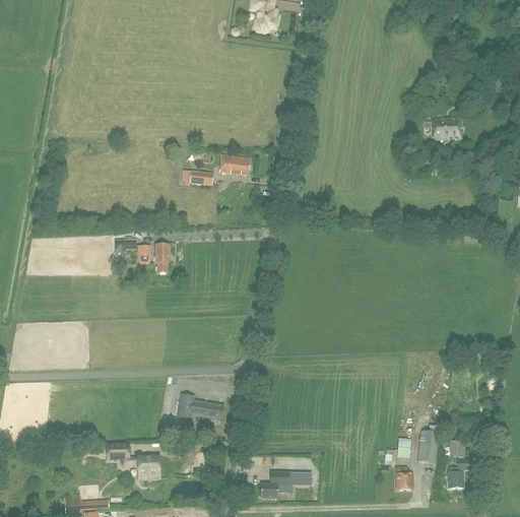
[(275,12),(272,8),(273,0),(251,0),(250,8),(257,9),(254,26),(258,30),(265,31),(269,28),(269,26),(275,27),(277,17),(275,17),(275,12)]
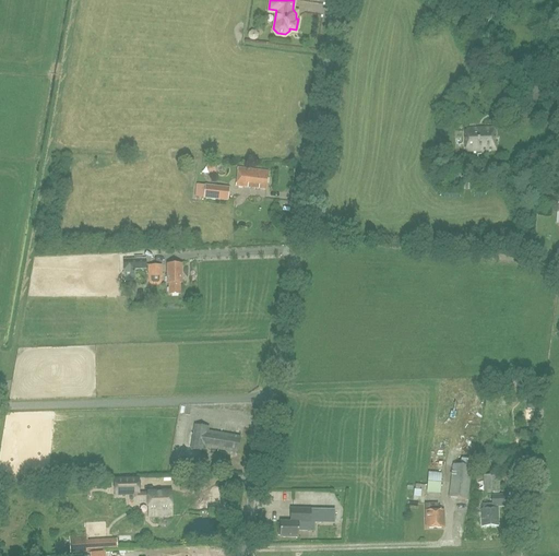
[(466,126),(467,148),(496,146),(495,125),(466,126)]
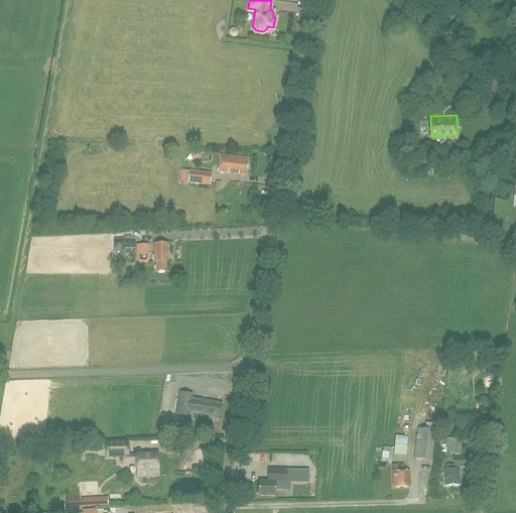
[(245,172),(247,155),(220,152),(218,169),(245,172)]
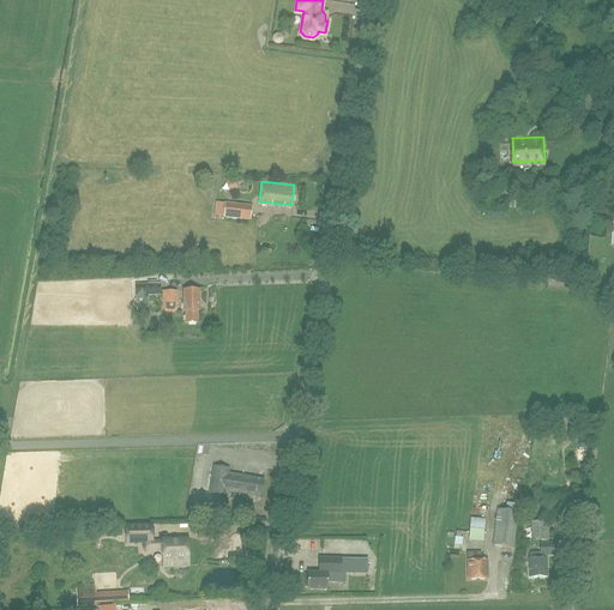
[(252,203),(242,201),(224,200),(223,215),(250,217),(252,203)]
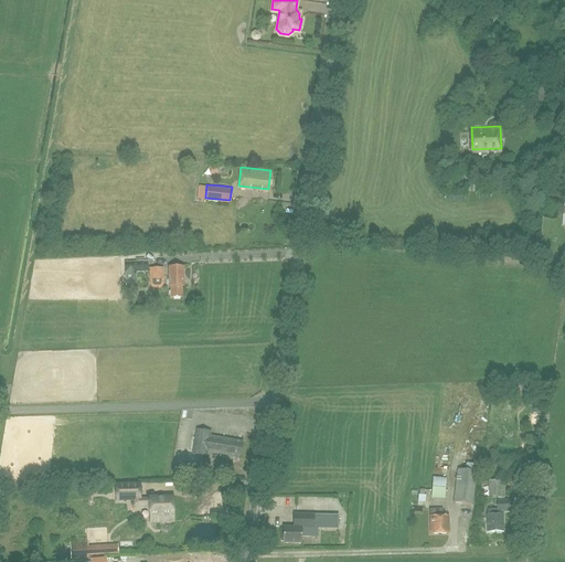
[(137,281),(136,269),(148,269),(147,260),(127,260),(128,281),(137,281)]
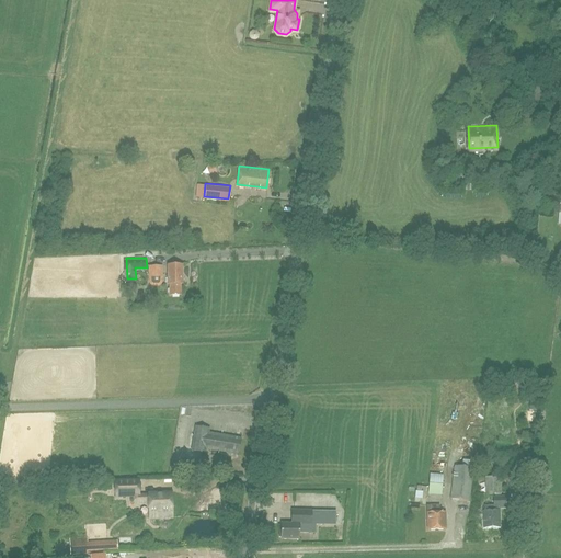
[(181,282),(182,282),(182,262),(168,262),(168,282),(169,282),(169,293),(181,293),(181,282)]
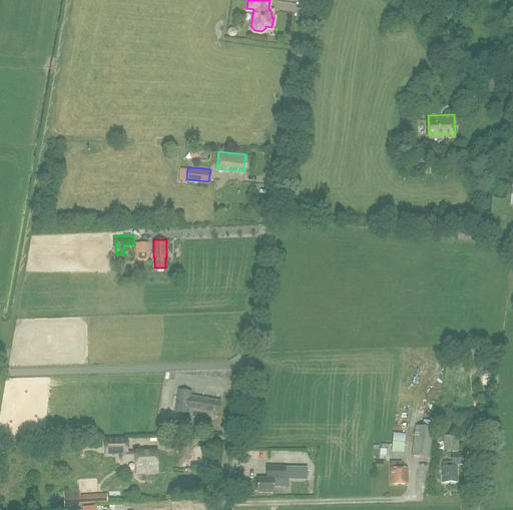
[(135,251),(148,251),(148,240),(135,240),(135,251)]
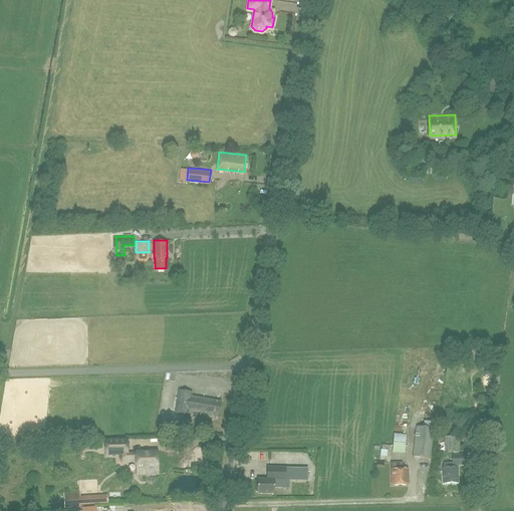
[(218,413),(221,399),(191,394),(192,390),(180,388),(176,410),(188,412),(189,408),(218,413)]
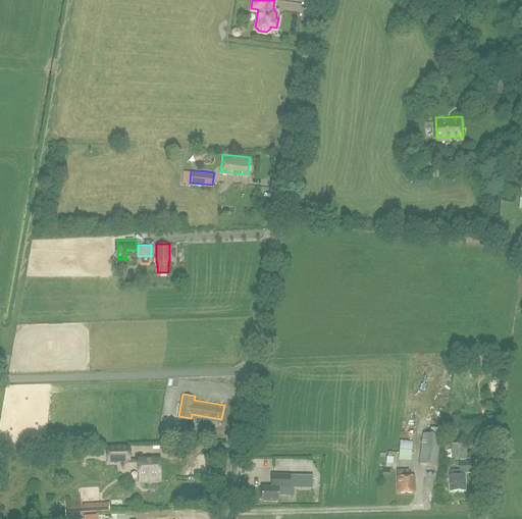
[(436,464),(440,433),(423,431),(419,462),(436,464)]
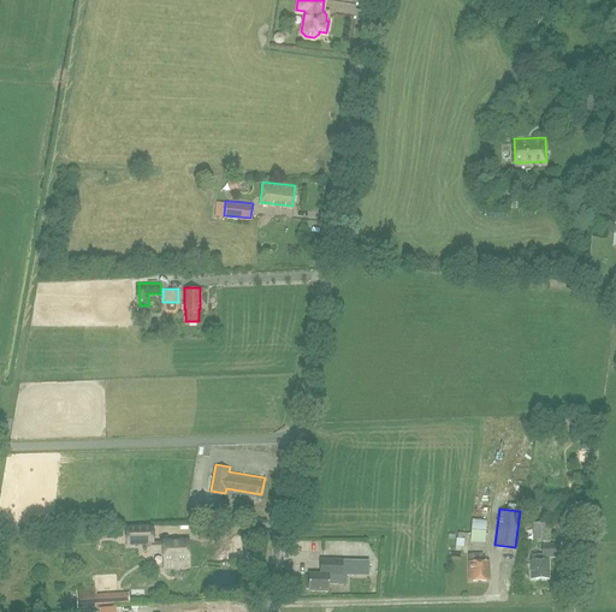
[(572,518),(561,518),(561,534),(572,534),(572,518)]
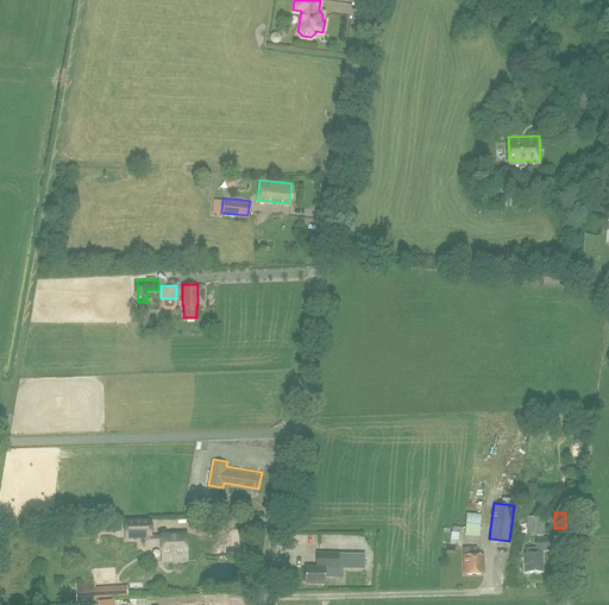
[(544,533),(544,514),(527,514),(526,533),(544,533)]
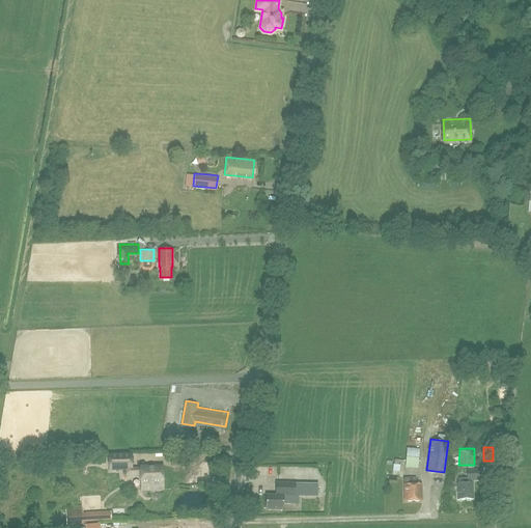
[(419,453),(407,451),(406,459),(418,461),(419,453)]
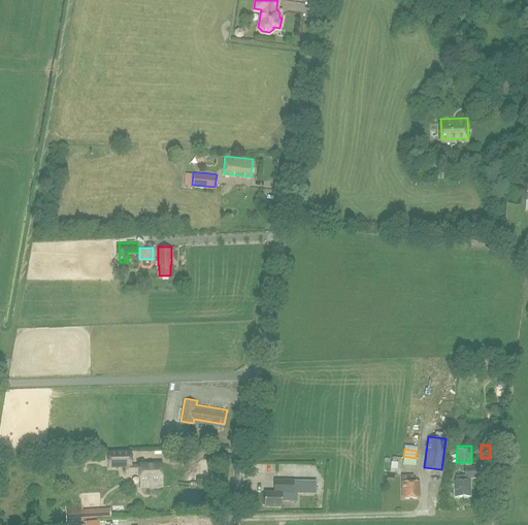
[(141,486),(162,485),(161,463),(131,464),(130,451),(108,452),(109,466),(126,465),(126,468),(131,468),(131,472),(140,472),(141,486)]
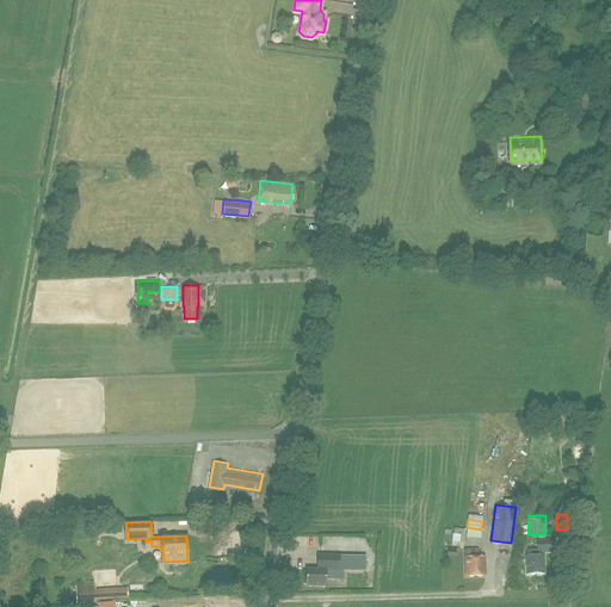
[(452,542),(462,540),(462,527),(451,528),(452,542)]
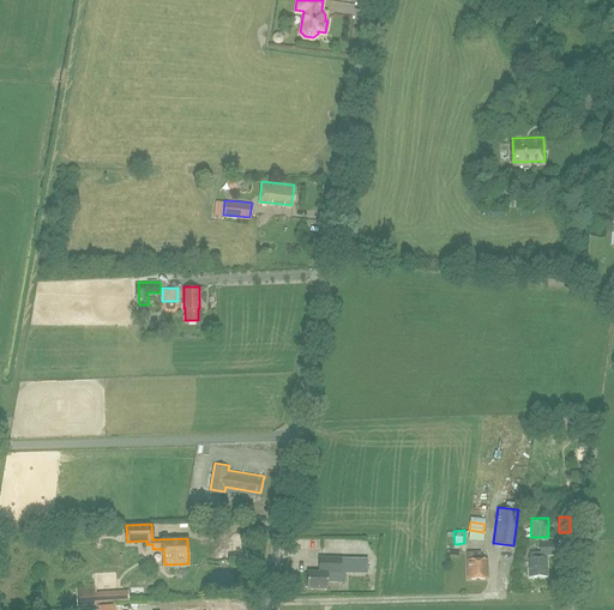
[(540,549),(530,550),(530,555),(529,555),(529,574),(547,574),(547,554),(546,554),(546,551),(554,551),(553,541),(540,541),(540,549)]
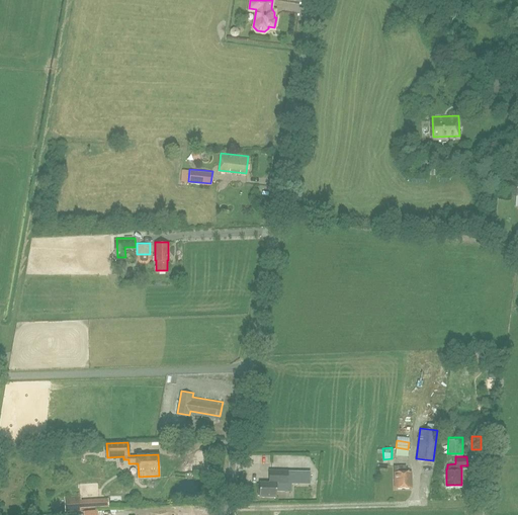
[(395,487),(412,486),(411,469),(406,469),(406,463),(394,464),(395,487)]
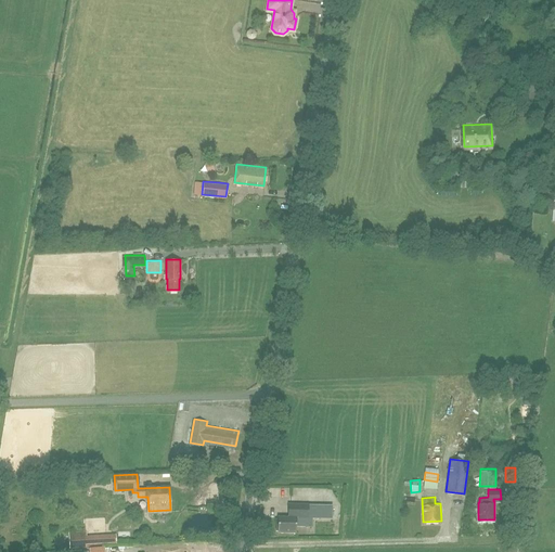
[(288,503),(288,515),(278,514),(278,529),(296,530),(296,523),(304,523),(305,516),(332,516),(332,504),(288,503)]
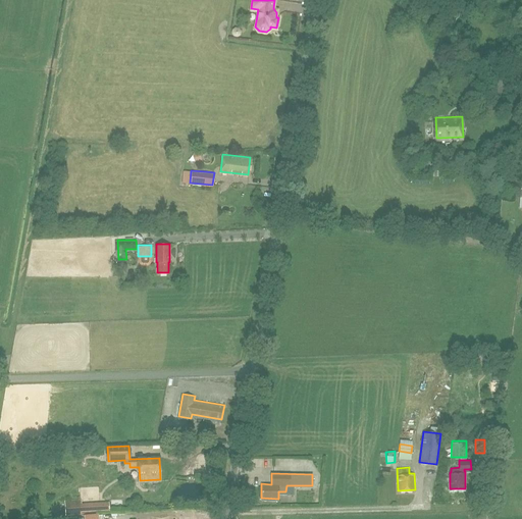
[(108,509),(108,505),(108,500),(81,502),(74,502),(75,511),(82,511),(108,509)]
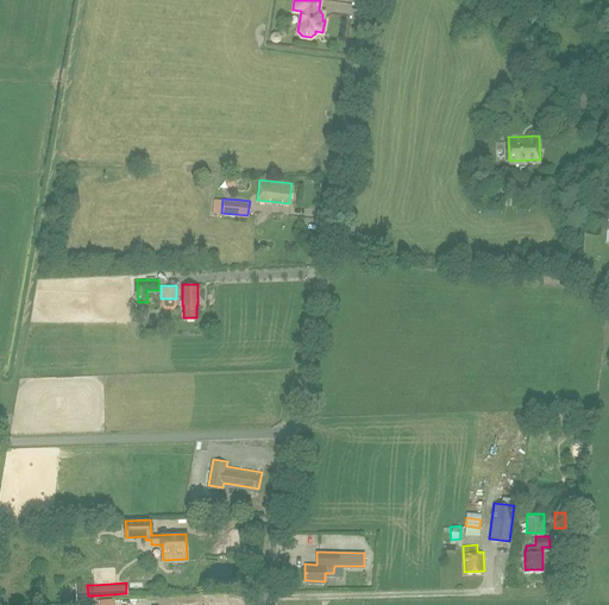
All buildings are outlined.
